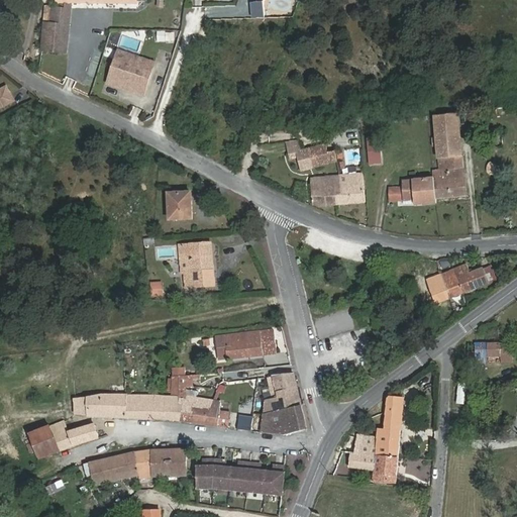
[(52,22),(45,22),(42,50),(68,52),(72,3),(138,4),(138,0),(56,0),(56,7),(53,6),(52,22)]
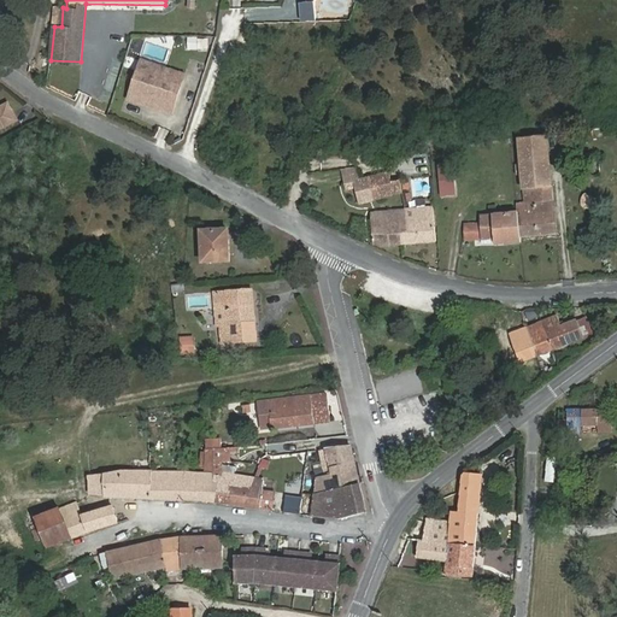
[(298,3),(300,22),(316,21),(313,1),(298,3)]
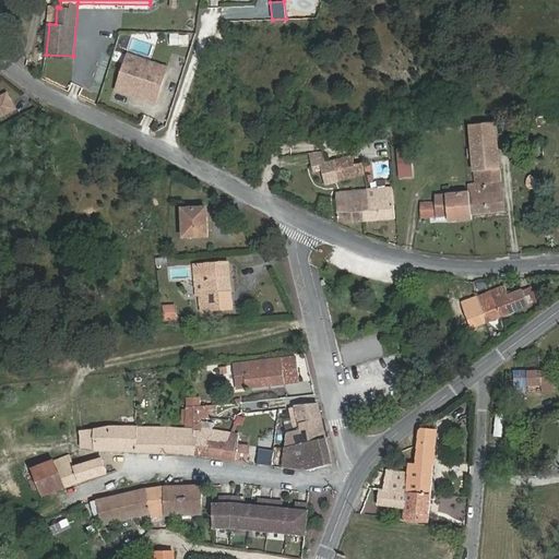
[(170,33),(169,45),(187,47),(189,35),(170,33)]
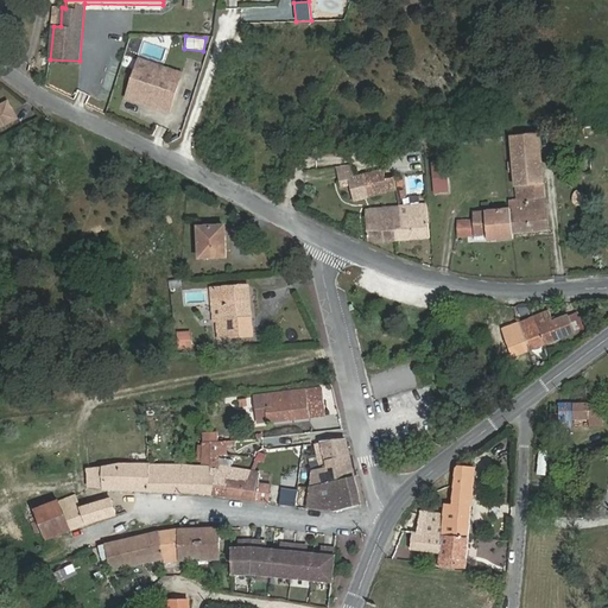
[(122,99),(169,113),(182,71),(134,57),(122,99)]
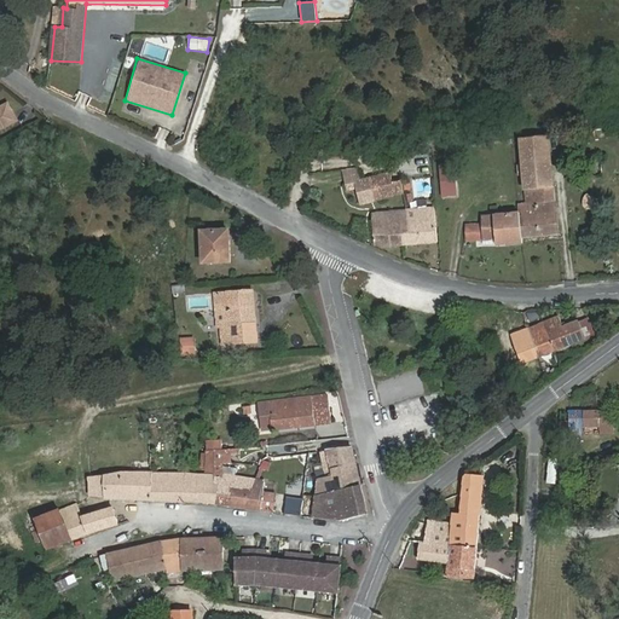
[(0,126),(15,119),(6,103),(0,105),(0,126)]
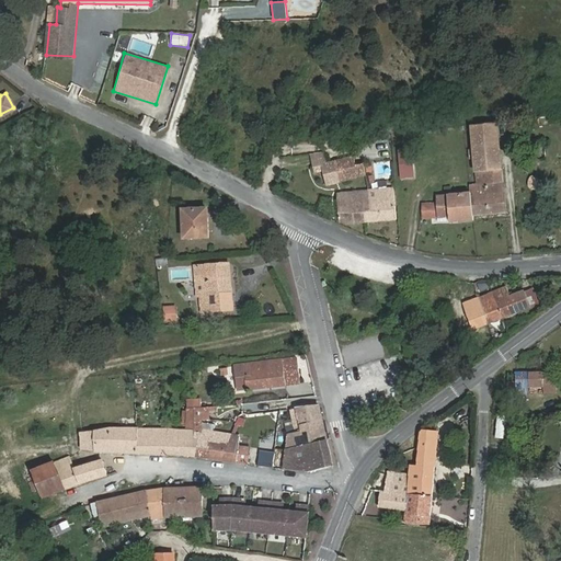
[(147,116),(142,127),(150,130),(155,119),(147,116)]
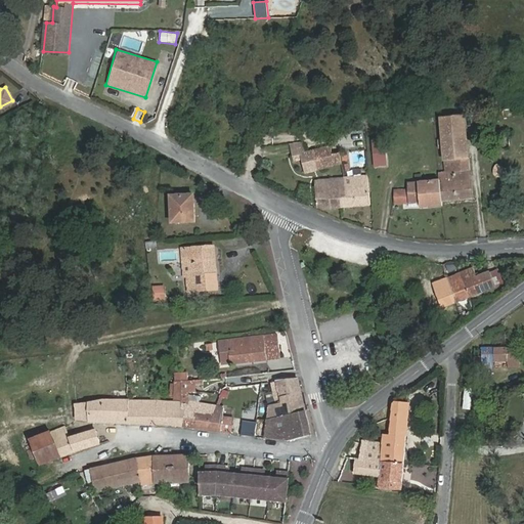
[(465,116),(441,119),(443,138),(467,135),(465,116)]
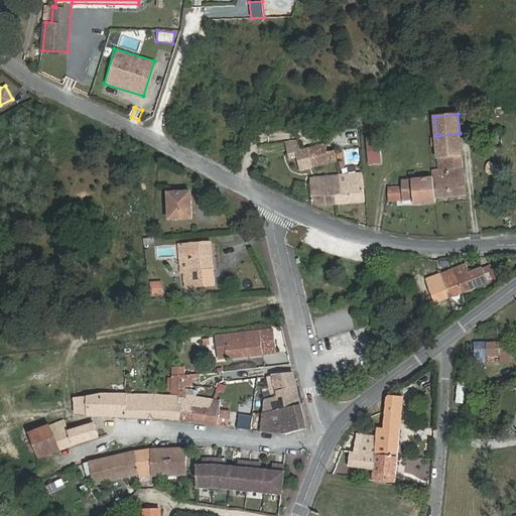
[(433,177),(436,198),(465,196),(460,133),(436,136),(436,139),(433,139),(434,146),(437,146),(439,169),(433,170),(433,177)]
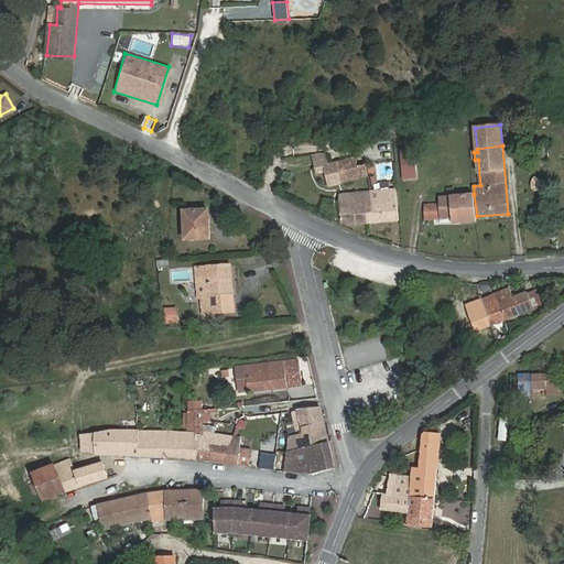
[(401,150),(403,169),(416,167),(414,149),(401,150)]
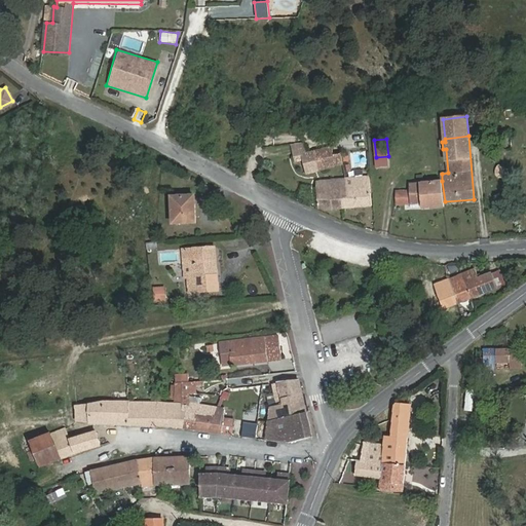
[(291,145),(294,157),(307,154),(304,143),(291,145)]
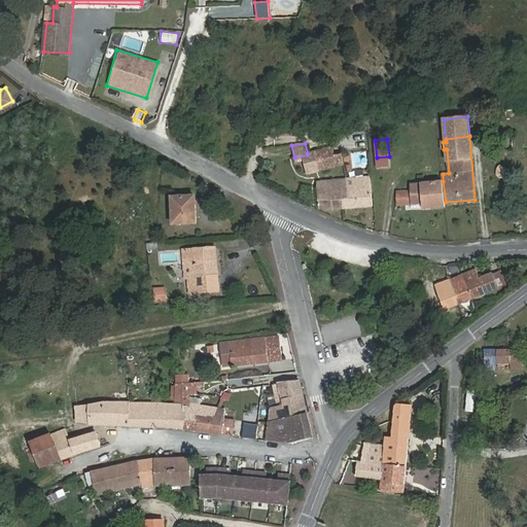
[(308,154),(294,157),(295,162),(304,160),(307,174),(344,164),(341,144),(308,154)]
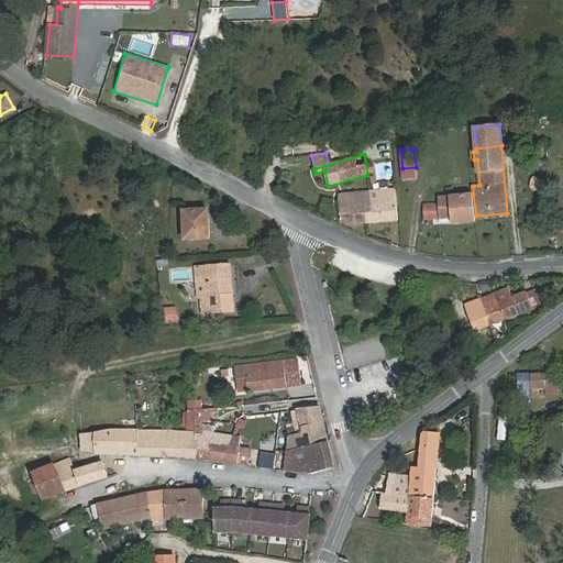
[(418,187),(416,167),(403,168),(397,169),(399,189),(418,187)]
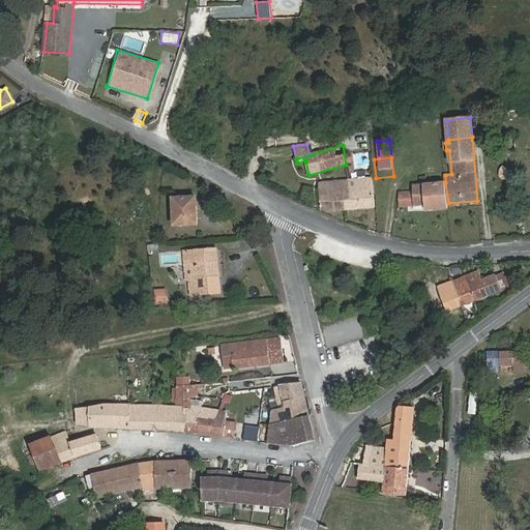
[(375,207),(373,178),(348,180),(349,192),(342,192),(344,210),(375,207)]
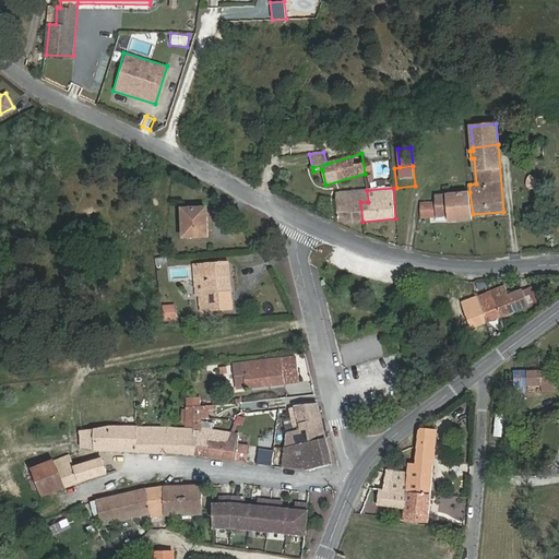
[(339,222),(353,223),(363,222),(360,202),(368,202),(367,190),(336,193),(339,222)]
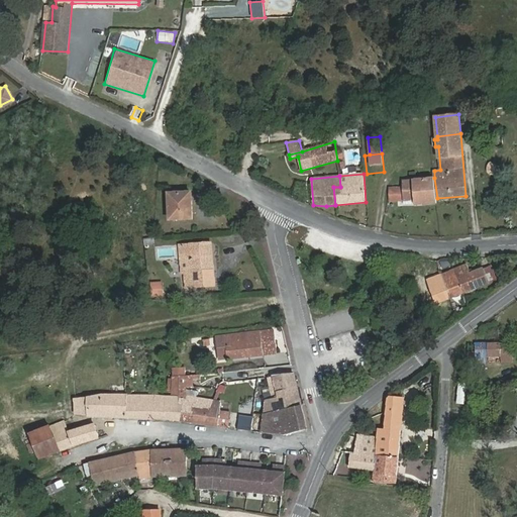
[(415,205),(437,203),(437,198),(434,178),(402,180),(403,188),(391,188),(391,201),(415,200),(415,205)]
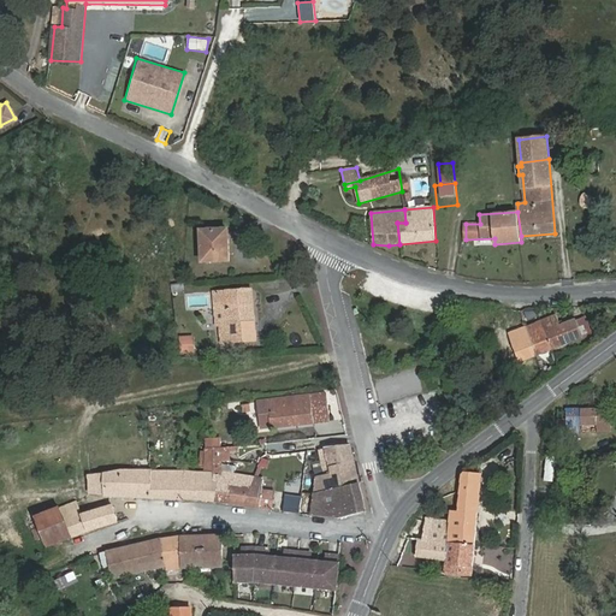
[(202,261),(226,260),(226,252),(229,252),(227,229),(201,230),(202,261)]
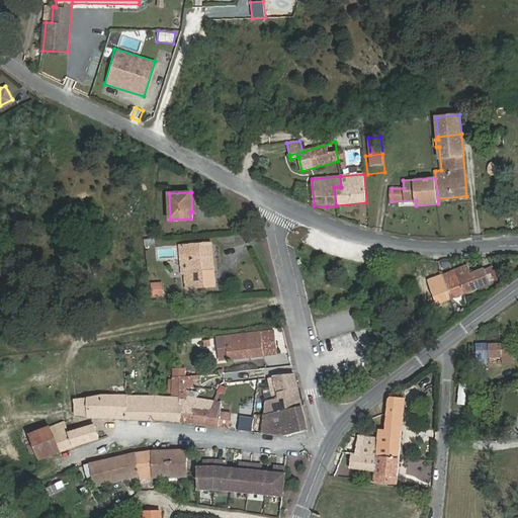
[(184,288),(216,286),(211,243),(180,246),(184,288)]
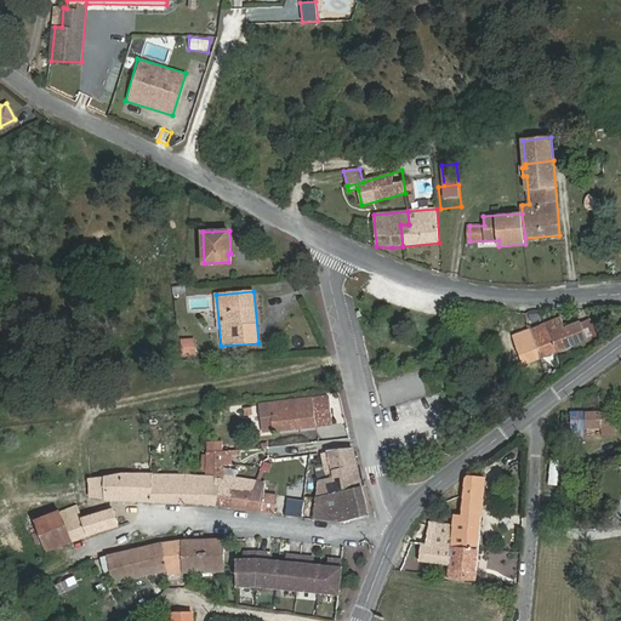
[(513,337),(524,365),(587,340),(580,324),(580,323),(565,329),(562,317),(513,337)]
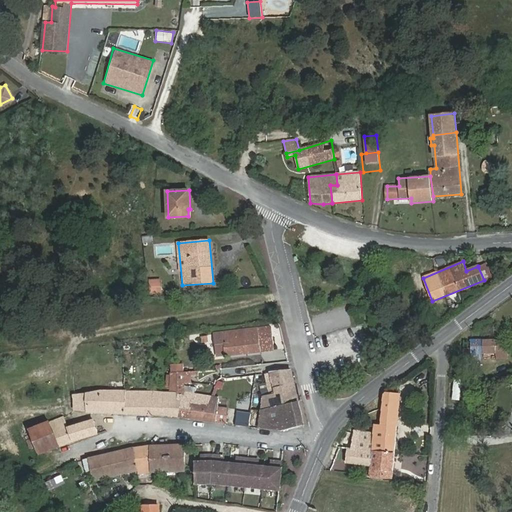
[(478,267),(484,280),(493,277),(487,264),(478,267)]
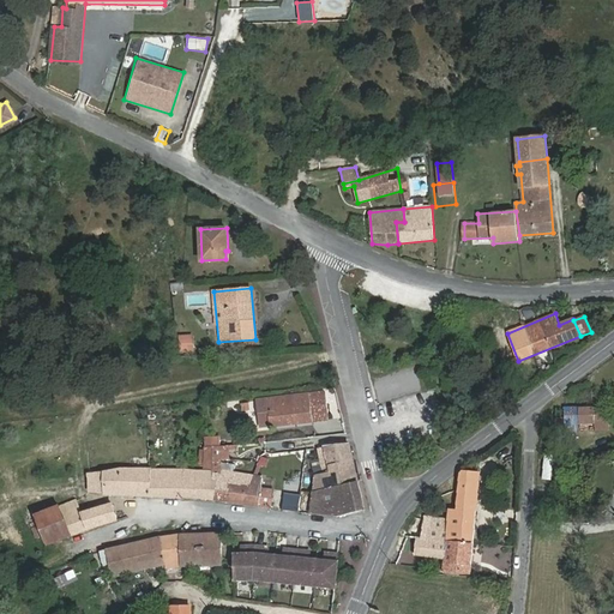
[(193,331),(179,332),(180,355),(194,354),(193,331)]
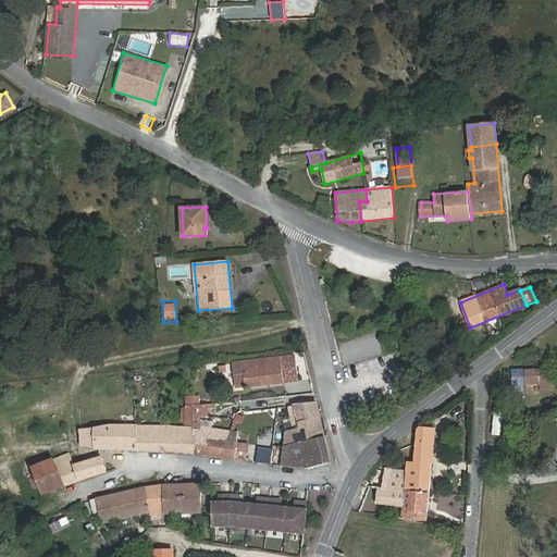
[(299,380),(296,356),(243,362),(245,386),(299,380)]
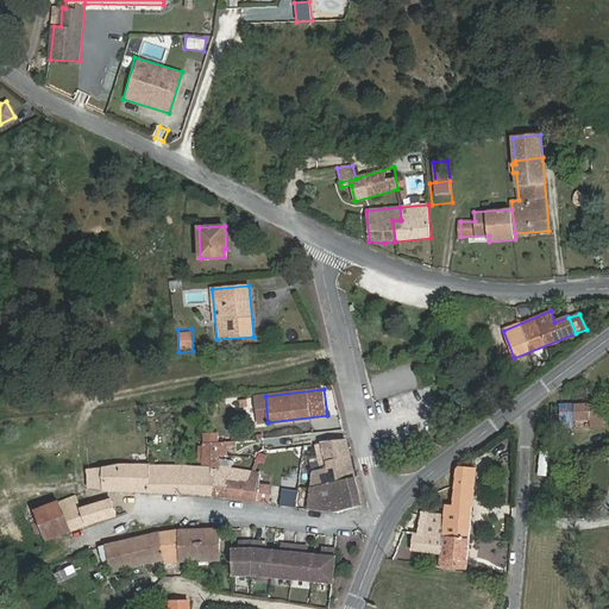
[(261,424),(268,422),(265,396),(257,397),(261,424)]
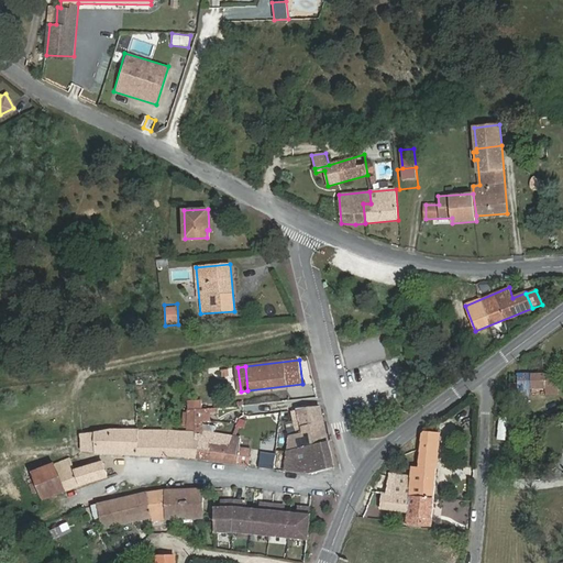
[(545,394),(559,394),(558,373),(518,374),(518,395),(529,395),(529,388),(545,387),(545,394)]
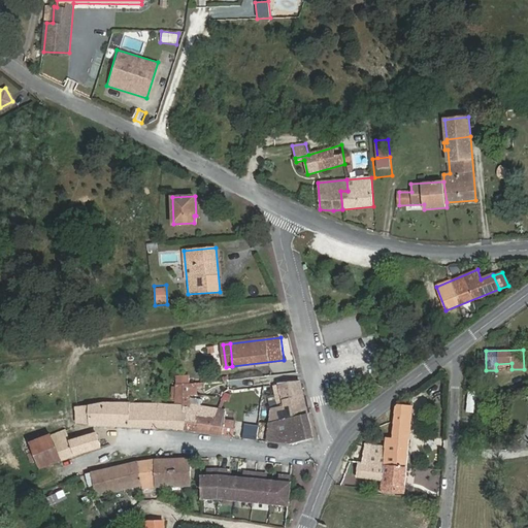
[(486,351),(477,351),(477,370),(486,370),(486,351)]
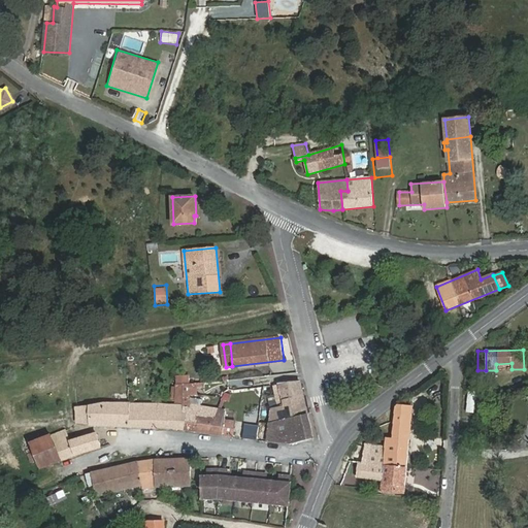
[(270,423),(284,420),(307,415),(300,383),(279,384),(281,389),(276,389),(277,392),(274,392),(278,407),(271,408),(270,423)]
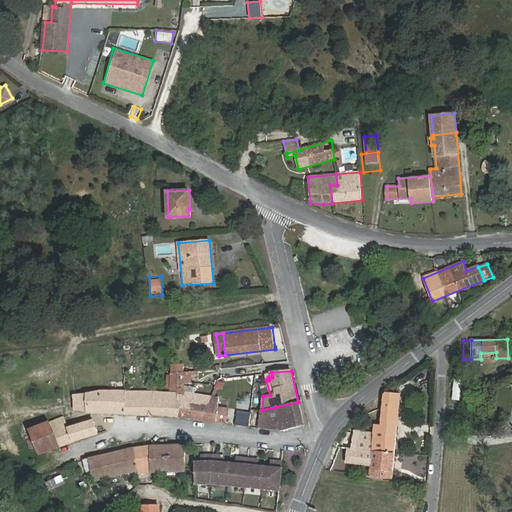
[(172,373),(172,390),(178,391),(178,381),(184,381),(184,373),(172,373)]
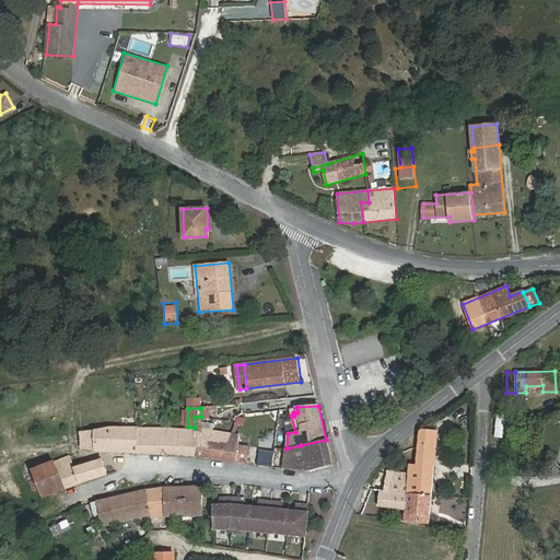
[(492,438),(502,439),(504,416),(494,415),(492,438)]
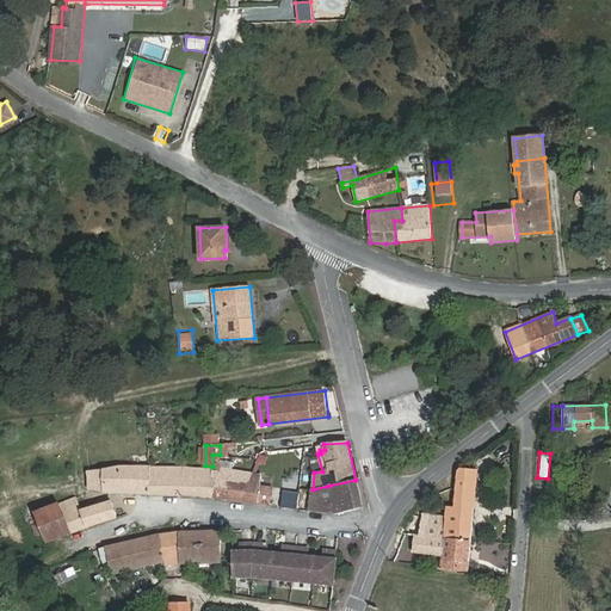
[(232,470),(233,463),(220,461),(218,469),(232,470)]
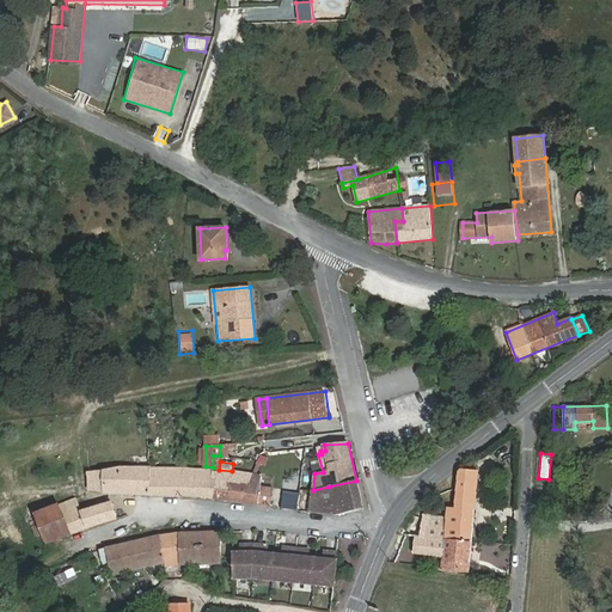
[(194,496),(212,499),(214,499),(216,481),(212,479),(213,471),(183,469),(152,467),(120,469),(104,471),(105,493),(105,494),(175,496),(194,496)]
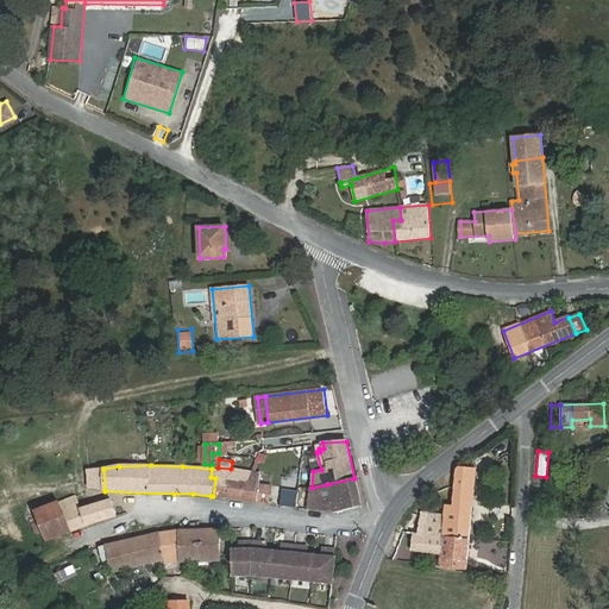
[(228,479),(250,483),(252,472),(249,471),(231,469),(218,468),(212,466),(212,469),(211,477),(215,478),(213,496),(226,497),(228,479)]
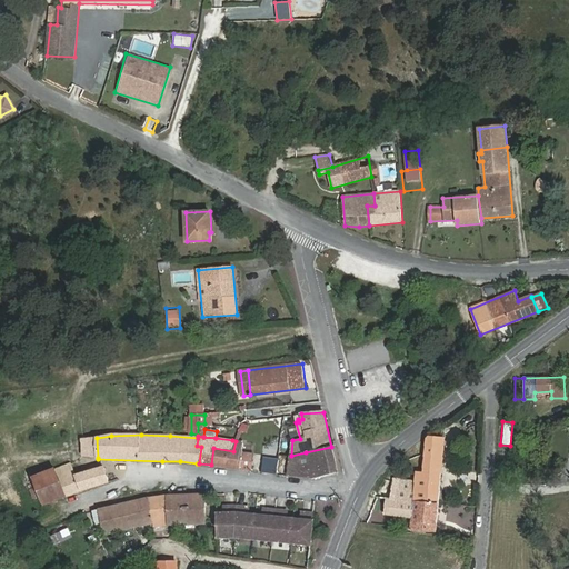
[(412,501),(437,503),(442,439),(429,437),(427,439),(423,471),(415,471),(415,481),(412,501)]
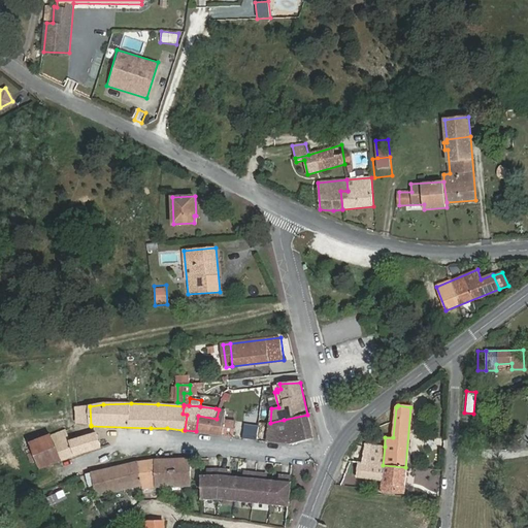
[(91,425),(90,406),(76,408),(77,423),(91,425)]
